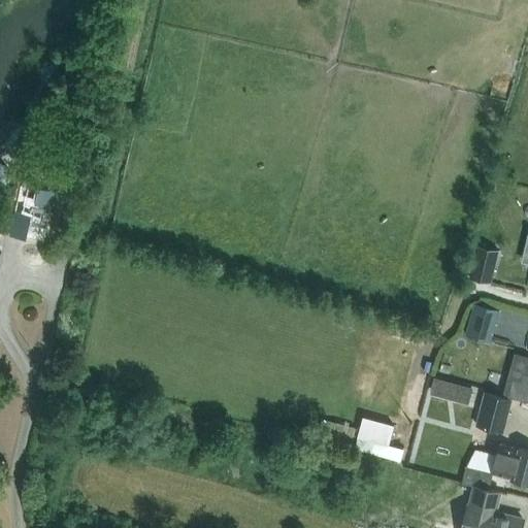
[(491,283),(499,251),(479,245),(469,277),(491,283)]
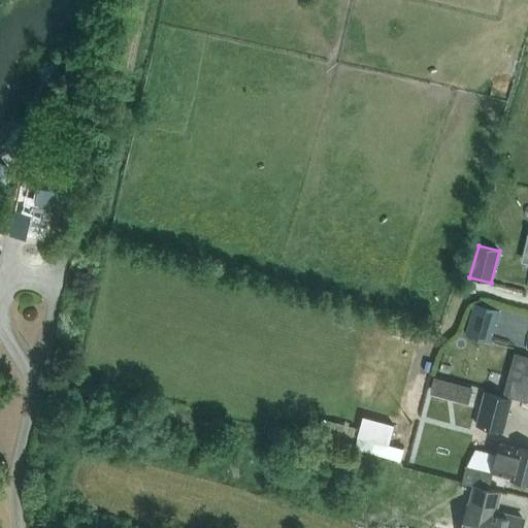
[(474,302),(466,334),(491,341),(500,309),(474,302)]
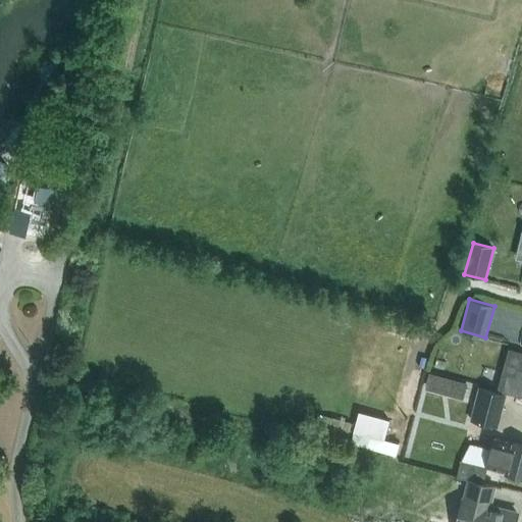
[(521,351),(509,348),(498,388),(503,389),(503,392),(521,397),(521,351)]
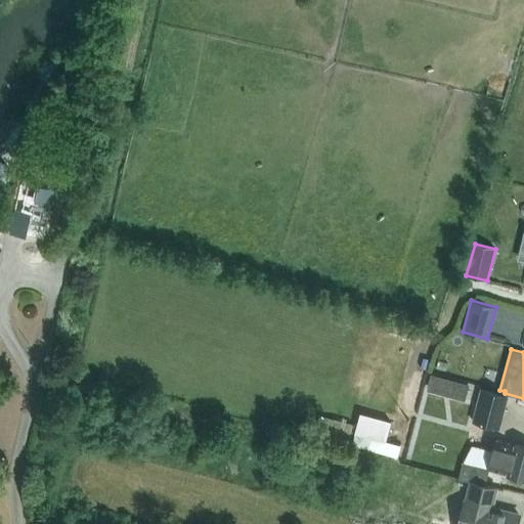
[(449,396),(466,400),(470,384),(453,380),(449,396)]
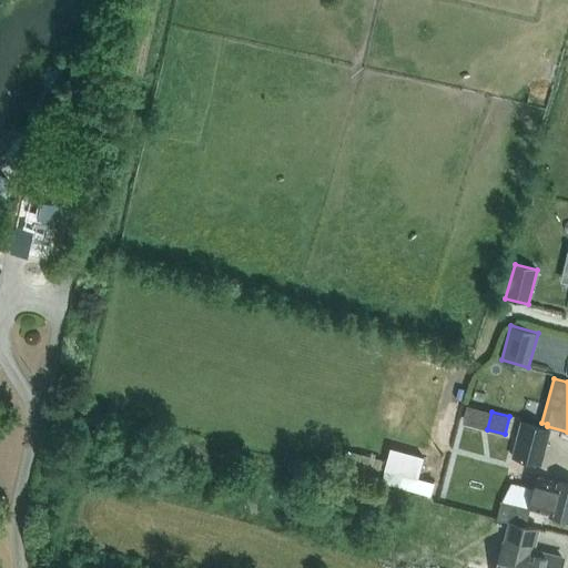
[(551,428),(520,421),(511,457),(543,465),(551,428)]
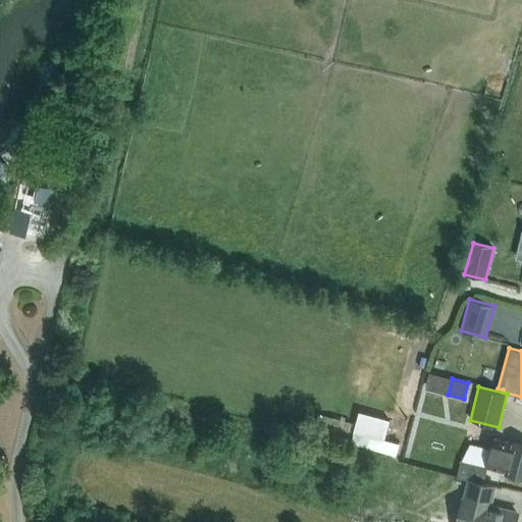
[(387,449),(390,434),(355,426),(352,440),(387,449)]
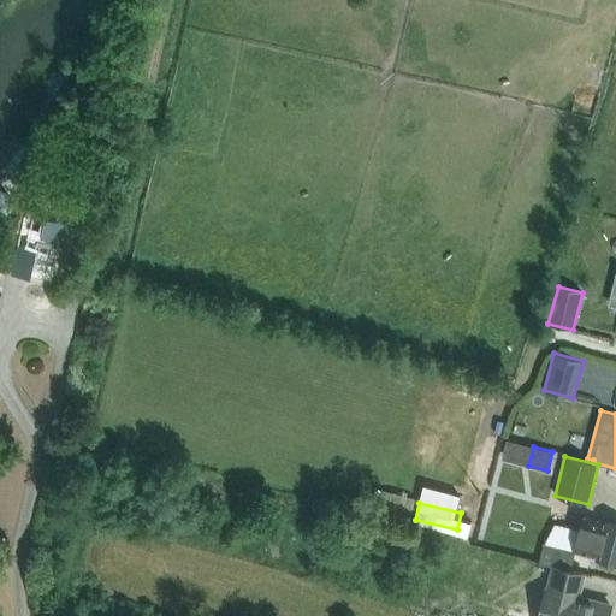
[(605,523),(584,517),(575,551),(544,544),(539,563),(555,567),(570,570),(576,552),(615,562),(615,525),(605,522),(605,523)]
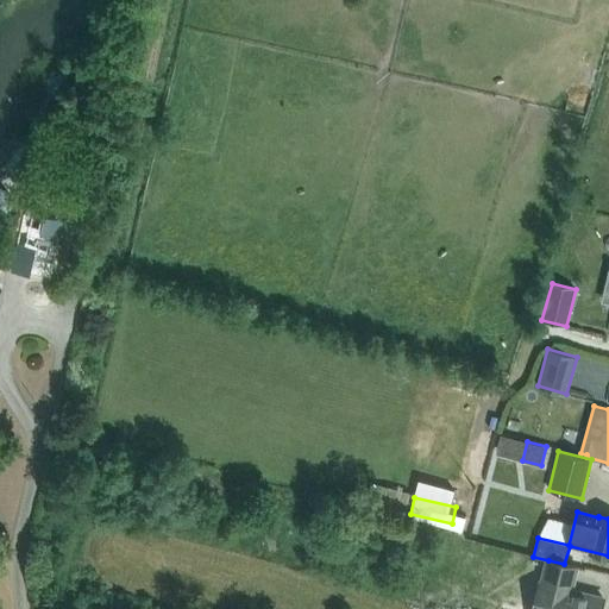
[(577,567),(564,564),(548,560),(542,583),(540,583),(533,608),(601,608),(603,598),(571,590),(577,567)]
